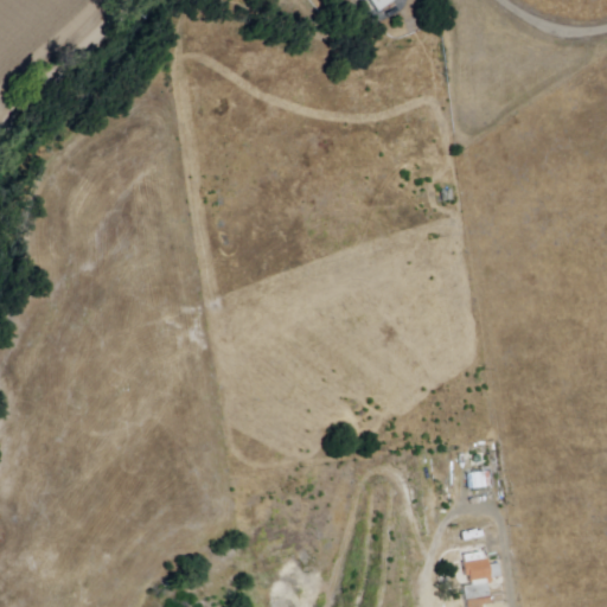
[(394,0),(366,0),(381,20),(400,7),(394,0)]
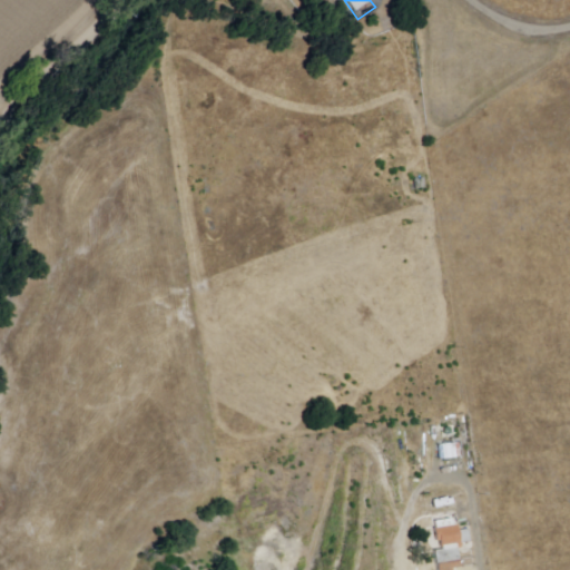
[(439,458),(436,444),(458,442),(460,455),(439,458)]
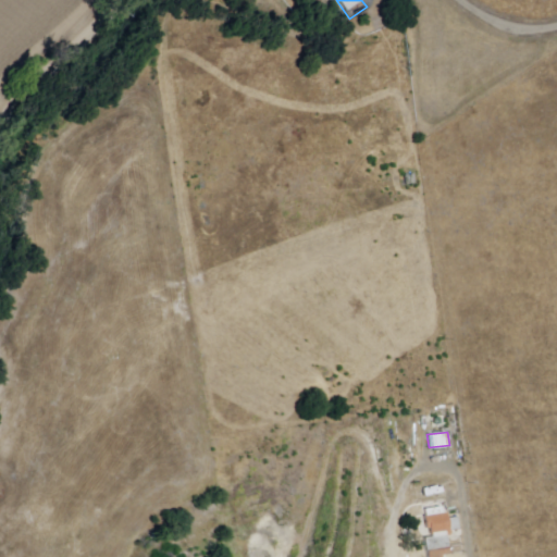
[(448,486),(460,485),(461,493),(449,495),(448,486)]
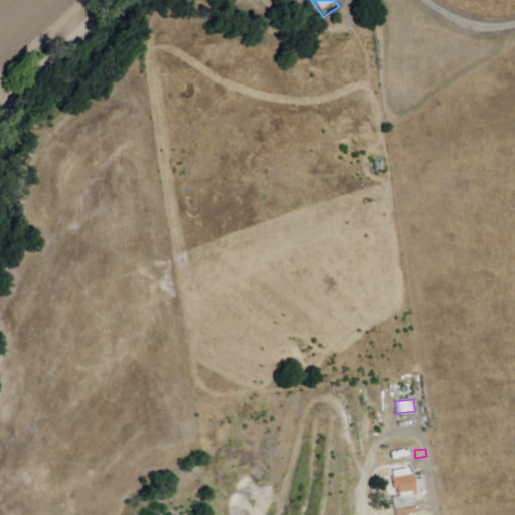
[(411,472),(407,473),(406,467),(393,470),(398,496),(391,498),(394,514),(408,514),(408,513),(415,511),(412,495),(416,494),(411,472)]
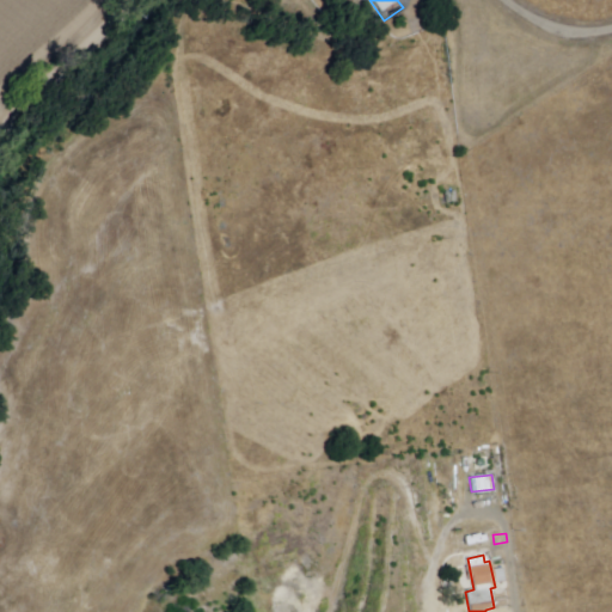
[(494,570),(505,570),(506,582),(495,583),(494,570)]
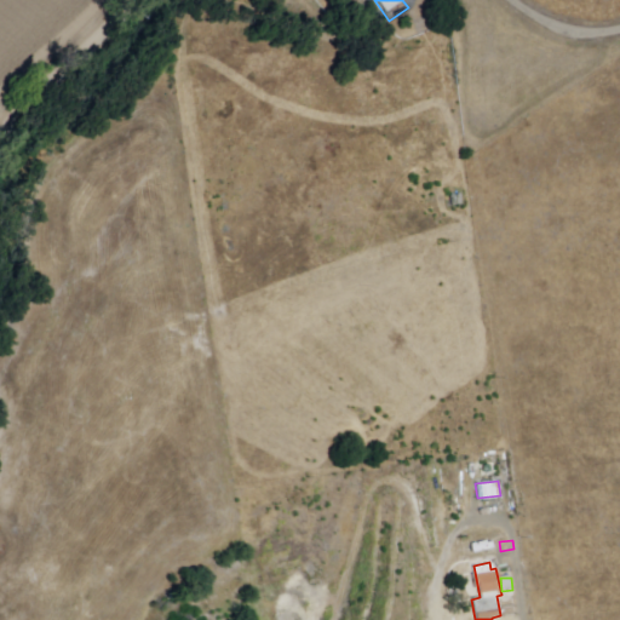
All buildings are outlined.
